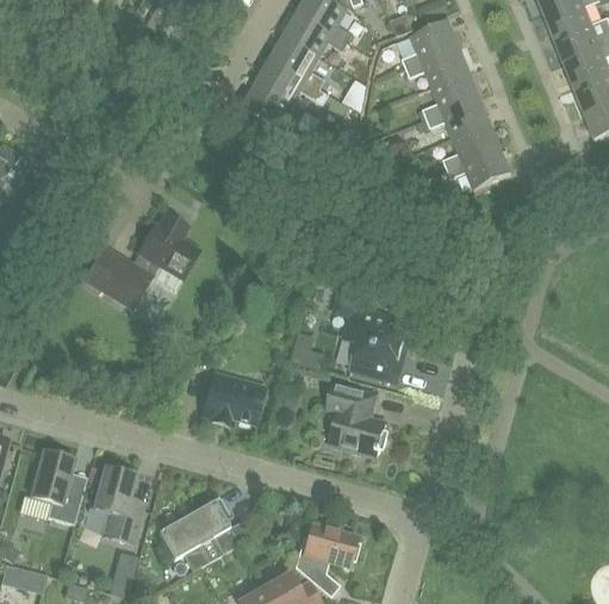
[(157,0),(153,8),(163,14),(172,0),(157,0)]
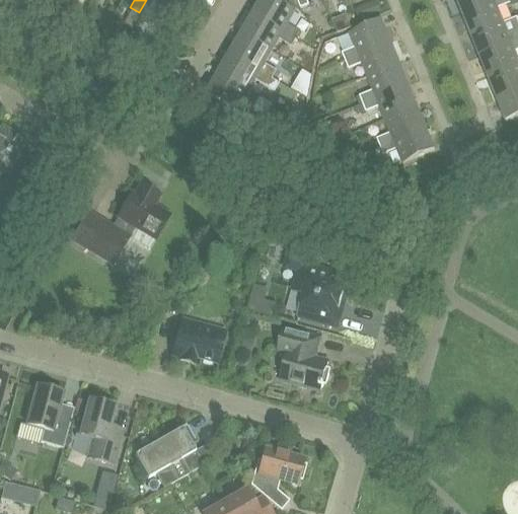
[(149,17),(159,0),(166,0),(172,3),(174,0),(146,0),(139,12),(149,17)]
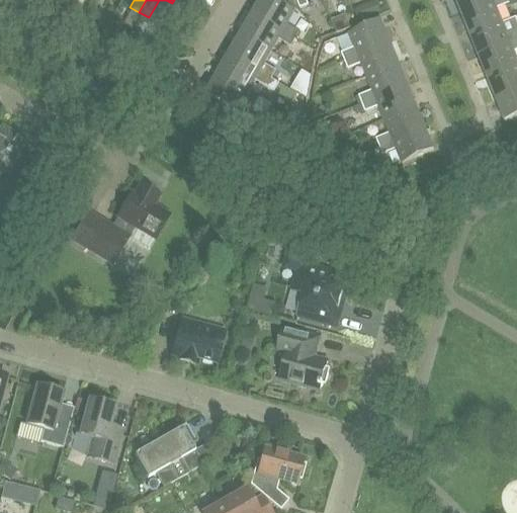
[(257,0),(252,10),(294,34),(298,27),(286,19),(293,7),(281,0),(257,0)]
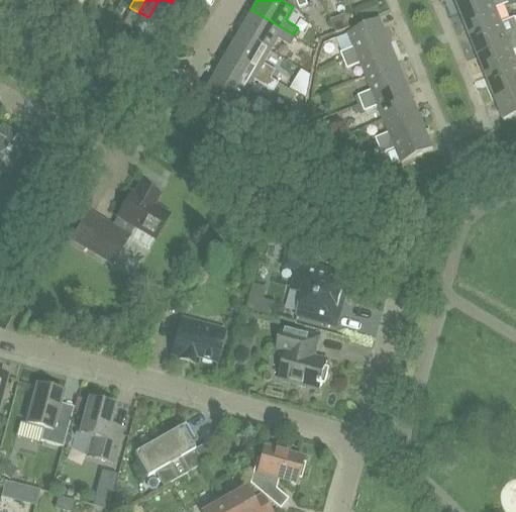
[(360,0),(350,4),(356,17),(368,13),(363,0),(360,0)]
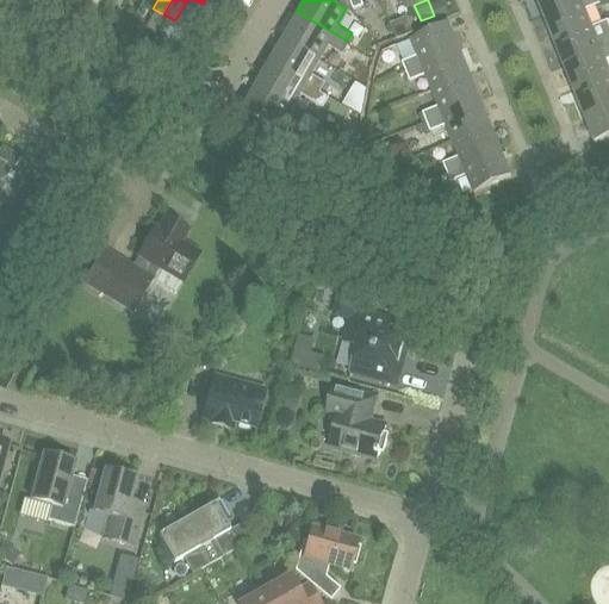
[(536,0),(542,12),(571,0),(536,0)]
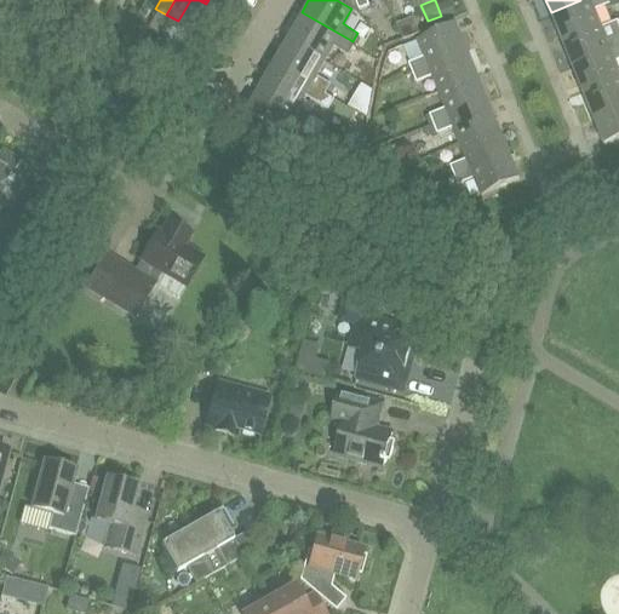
[(562,38),(600,22),(594,6),(609,0),(580,0),(551,12),(562,38)]
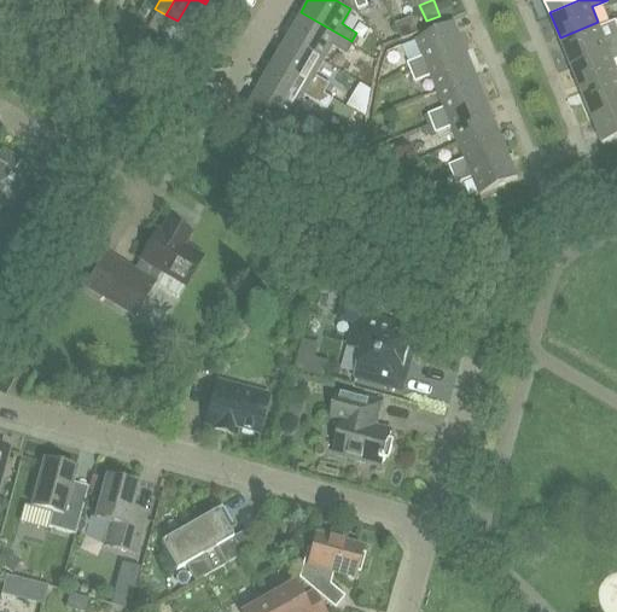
[(155,9),(146,23),(157,30),(166,15),(155,9)]
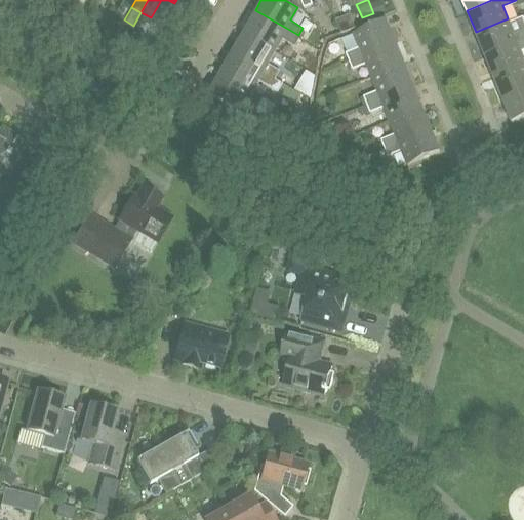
[(103,10),(97,21),(105,26),(111,15),(103,10)]
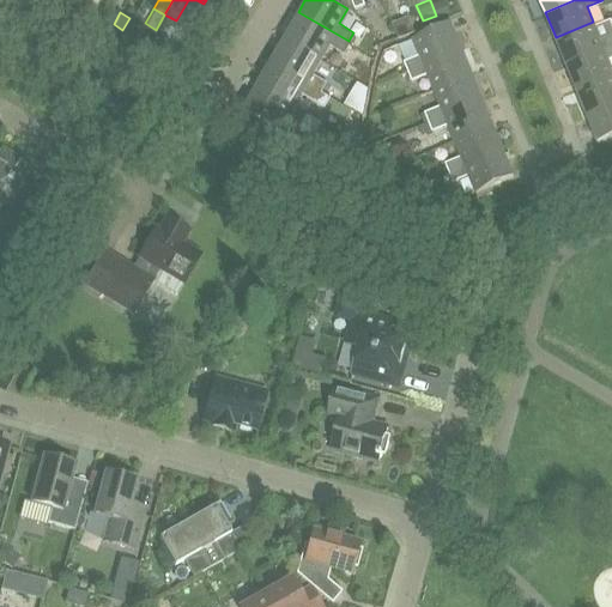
[(344,50),(349,41),(298,12),(285,36),(320,56),(328,41),(344,50)]
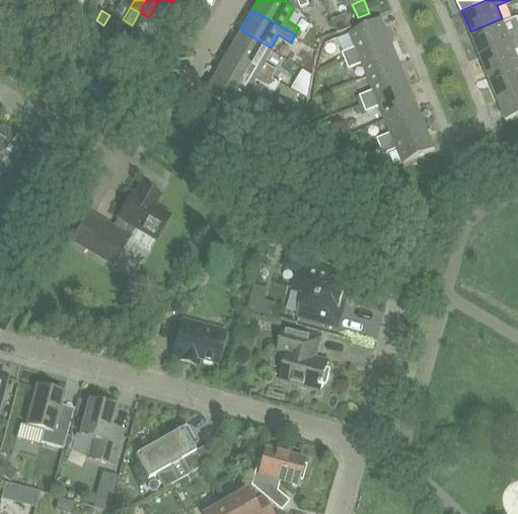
[(344,58),(389,40),(381,17),(349,30),(355,44),(341,50),(344,58)]
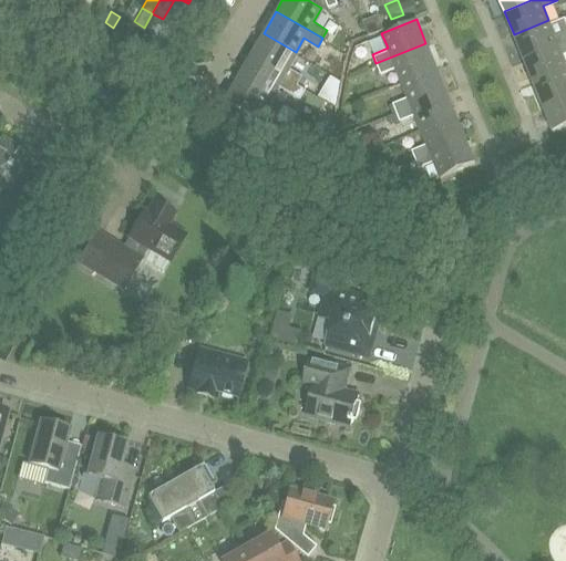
[(565,30),(554,34),(548,20),(514,34),(523,58),(565,40),(565,30)]
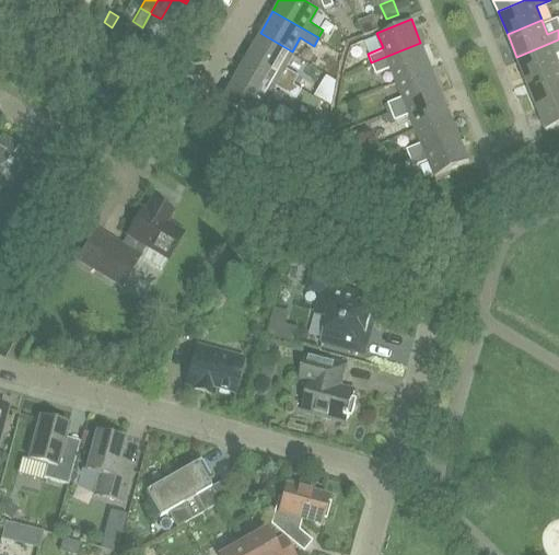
[(284,65),(292,51),(260,33),(247,54),(293,81),(303,87),(307,78),(284,65)]
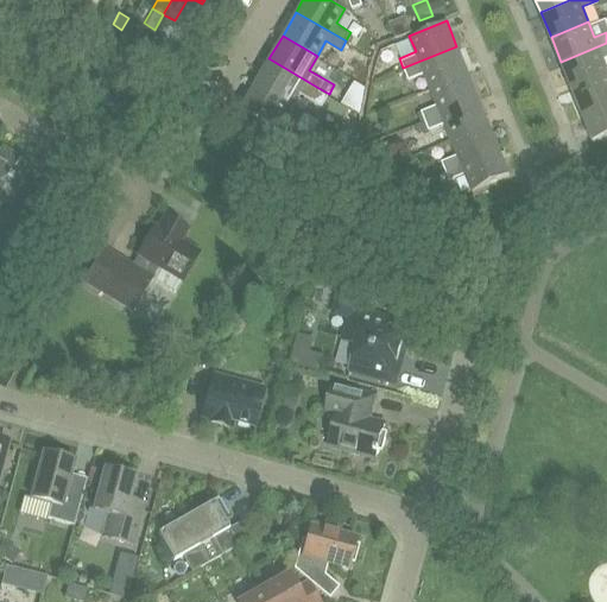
[(571,87),(606,71),(606,68),(602,56),(606,54),(606,43),(561,62),(571,87)]
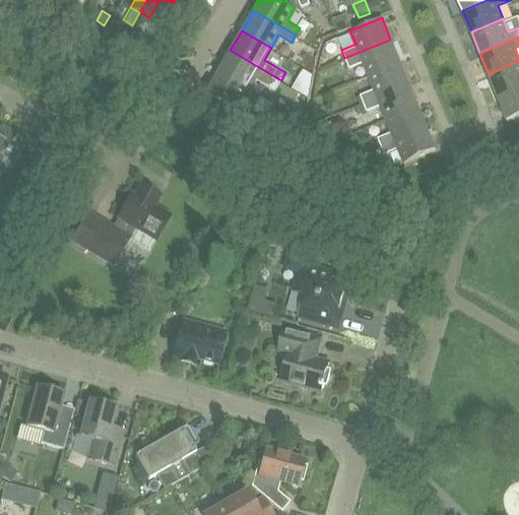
[(368,73),(399,61),(390,40),(344,58),(348,66),(362,60),(368,73)]
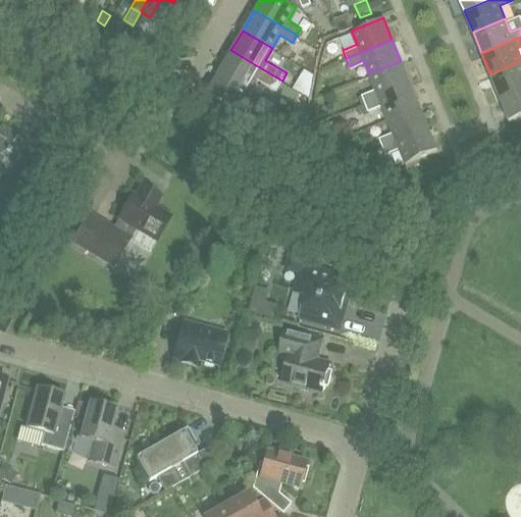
[(282,81),(273,75),(230,50),(219,70),(249,88),(256,75),(277,88),(282,81)]
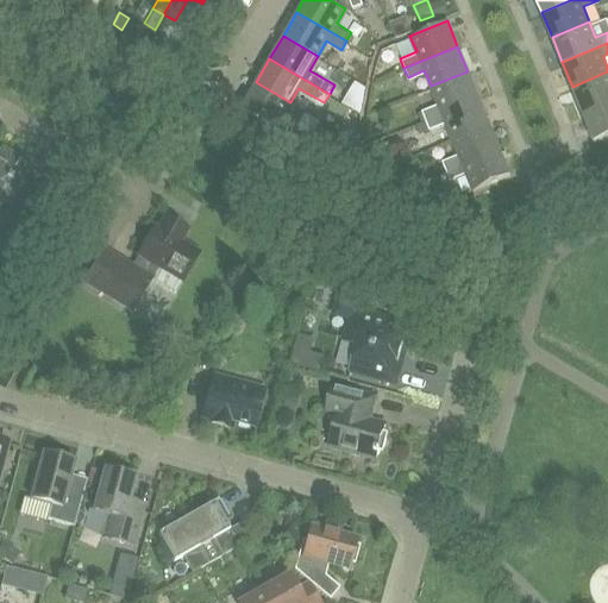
[(408,77),(403,68),(394,71),(397,81),(408,77)]
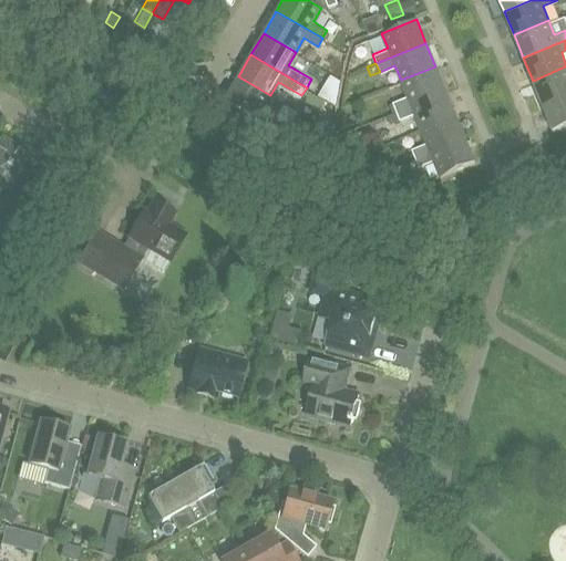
[(395,110),(445,90),(435,66),(401,80),(407,95),(391,101),(395,110)]
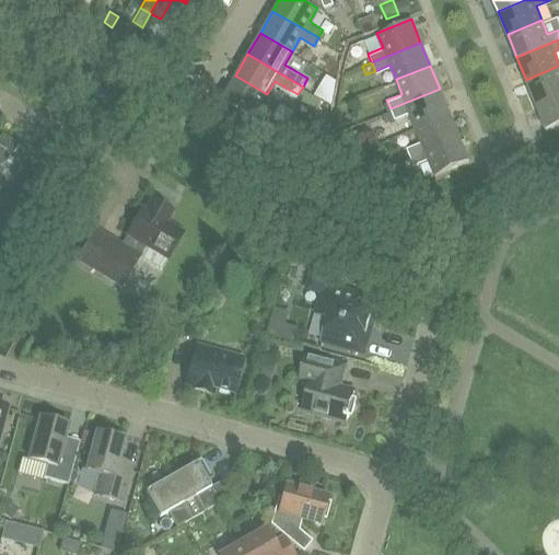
[(558,66),(526,80),(535,103),(558,93),(558,66)]
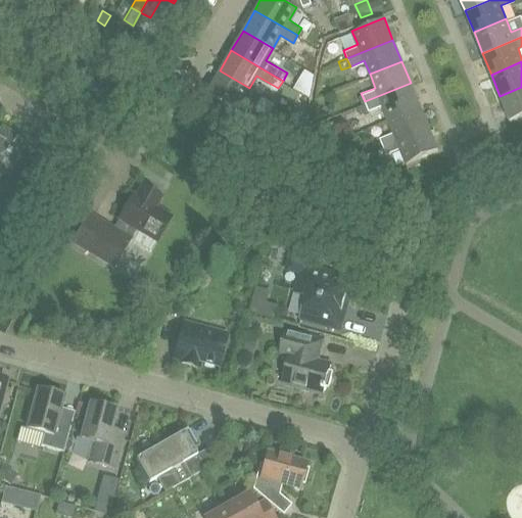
[(305,66),(293,87),(309,95),(313,72),(305,66)]
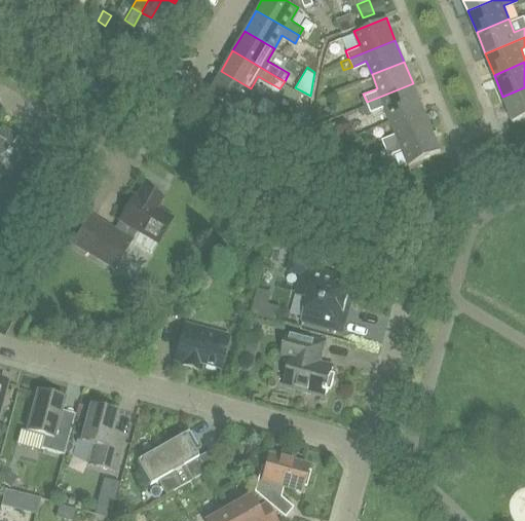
[(262,96),(251,88),(221,71),(209,91),(238,109),(262,123),(267,114),(256,107),(262,96)]
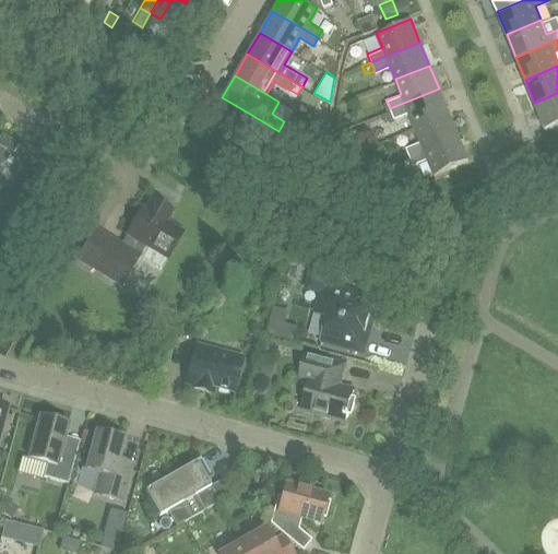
[(309,101),(313,93),(303,86),(298,94),(309,101)]
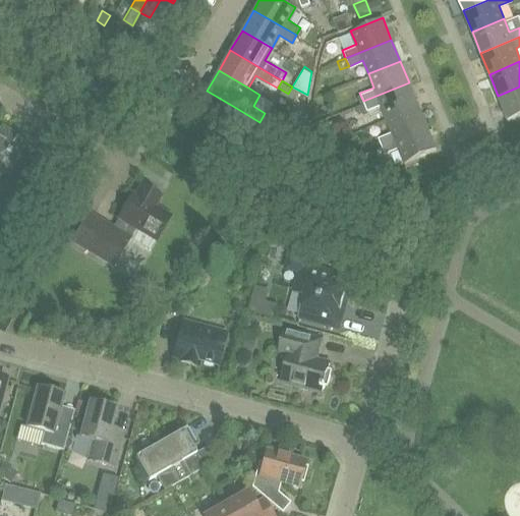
[(386,117),(417,104),(409,82),(363,101),(366,109),(380,104),(386,117)]
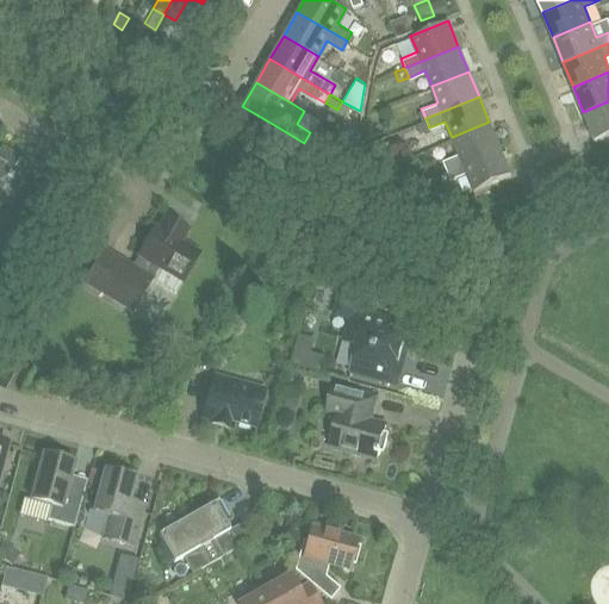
[(608,101),(583,112),(594,138),(608,131),(608,101)]
